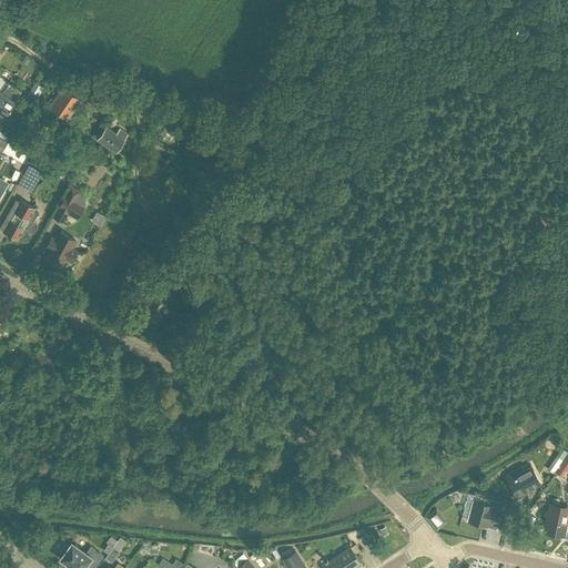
[(30,61),(24,57),(21,62),(27,66),(30,61)]
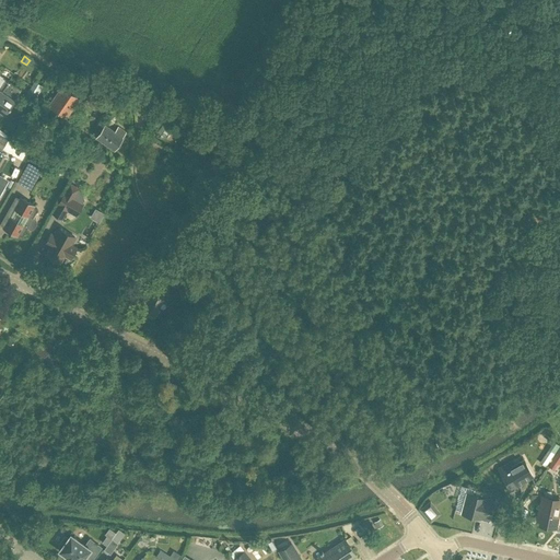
[(9,81),(0,93),(0,112),(4,116),(15,101),(14,100),(21,90),(9,81)]
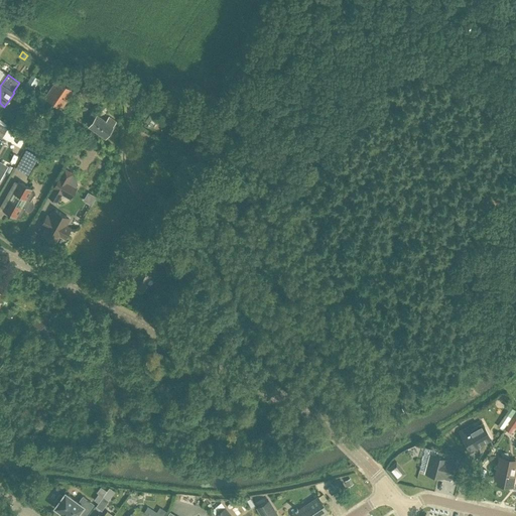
[(34,89),(39,80),(31,76),(27,82),(26,82),(21,91),(28,94),(32,88),(34,89)]
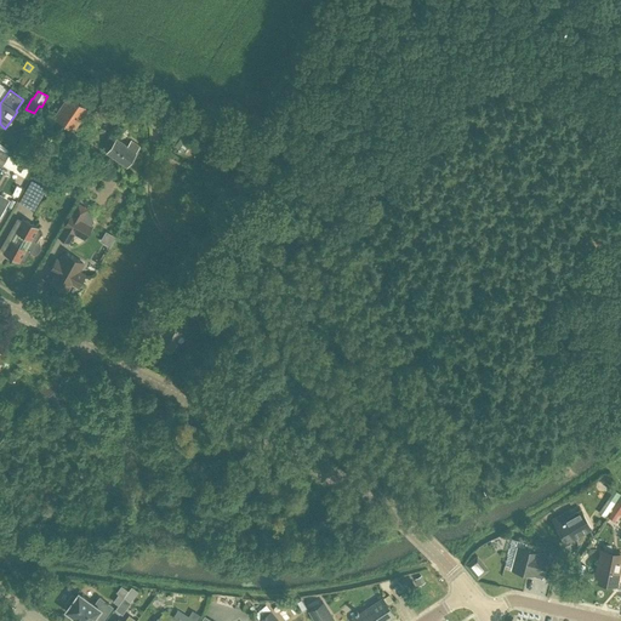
[(98,107),(92,103),(84,97),(79,103),(70,97),(56,118),(73,130),(87,109),(93,114),(93,115),(107,124),(117,109),(103,100),(98,107)]
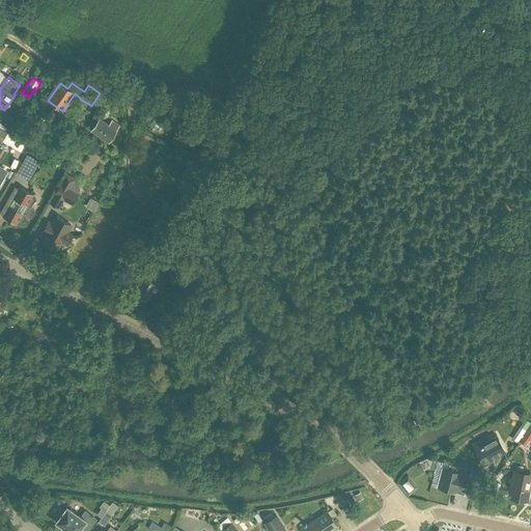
[(109,126),(100,119),(91,131),(108,142),(116,131),(119,126),(112,120),(109,126)]
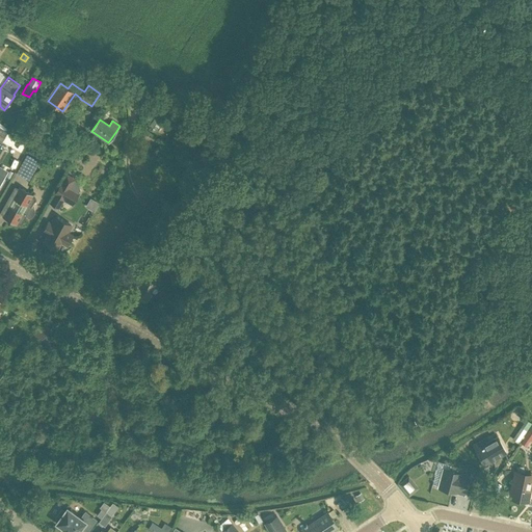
[(164,125),(156,134),(161,139),(170,130),(164,125)]
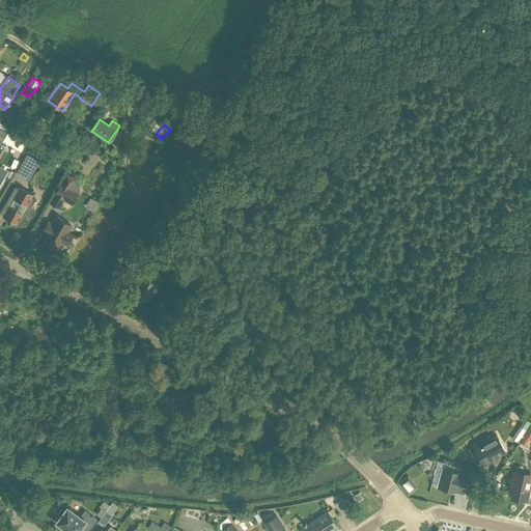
[(168,156),(173,148),(163,140),(158,147),(168,156)]
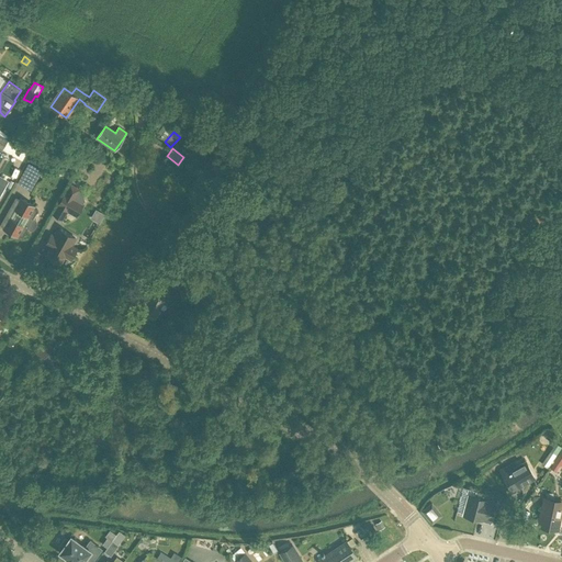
[(194,177),(199,170),(188,161),(183,168),(194,177)]
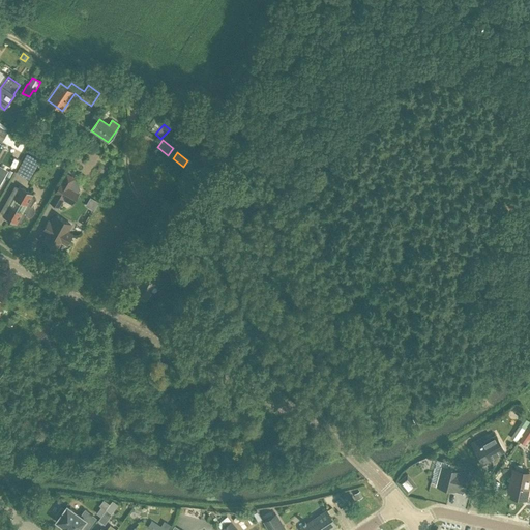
[(34,170),(38,162),(27,155),(23,163),(34,170)]
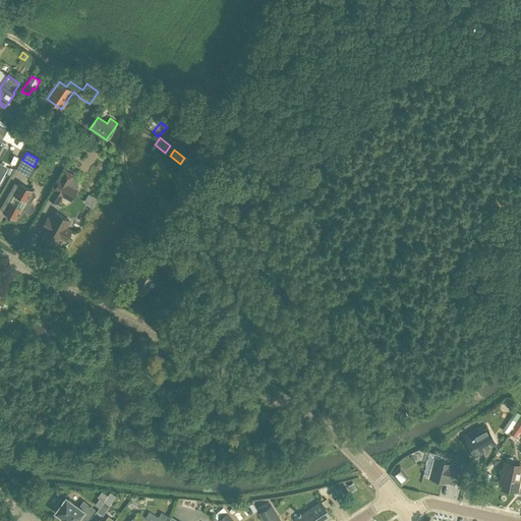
[(70,201),(77,189),(69,184),(73,176),(65,171),(48,199),(57,205),(62,196),(70,201)]
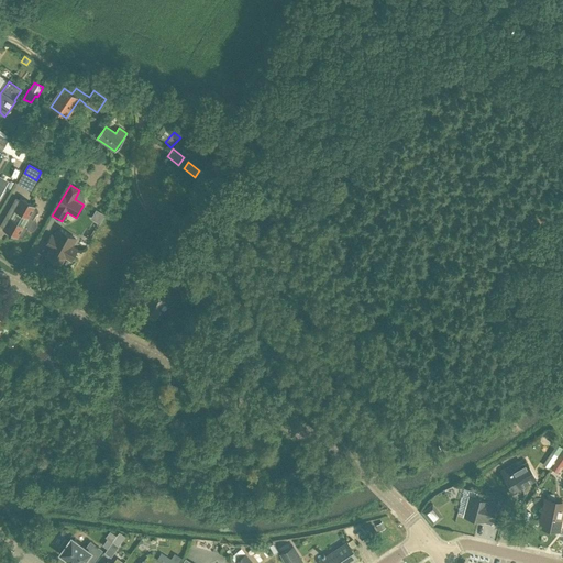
[(21,202),(15,199),(1,225),(3,227),(2,230),(18,239),(19,235),(21,238),(25,230),(30,232),(32,231),(33,231),(35,229),(36,228),(36,225),(36,223),(35,221),(32,219),(36,211),(31,208),(32,206),(23,200),(21,202)]
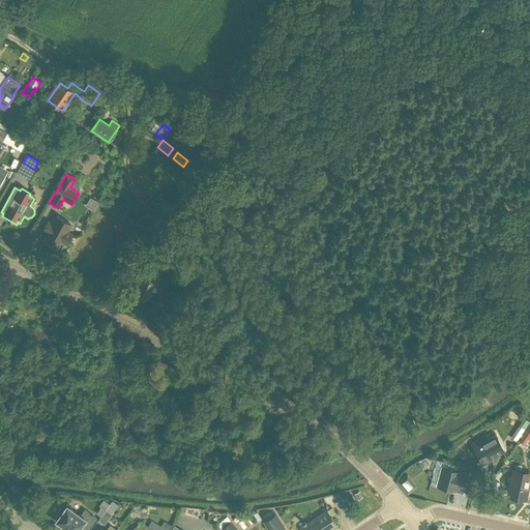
[(69,225),(55,216),(51,224),(48,222),(41,231),(46,233),(41,240),(42,241),(43,243),(47,245),(49,244),(56,249),(60,242),(65,245),(71,235),(65,232),(69,225)]
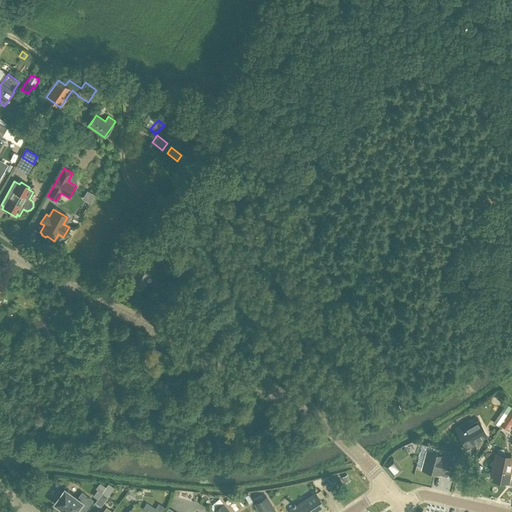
[(141,291),(146,284),(143,282),(150,272),(140,265),(145,257),(140,254),(132,265),(137,268),(127,282),(138,290),(141,291)]
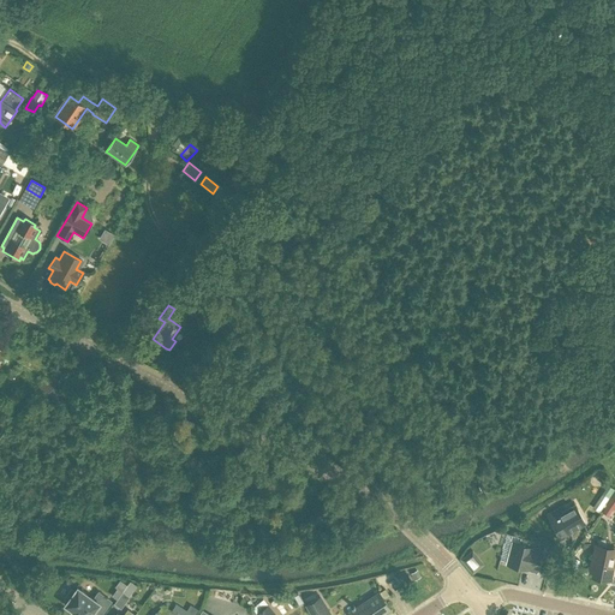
[(46,407),(60,396),(48,380),(33,390),(34,392),(30,395),(35,402),(40,399),(46,407)]
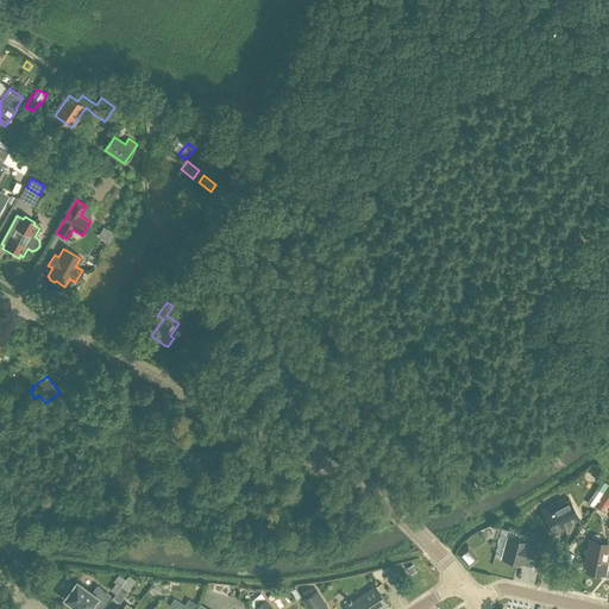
[(592,508),(608,484),(601,479),(586,503),(592,508)]
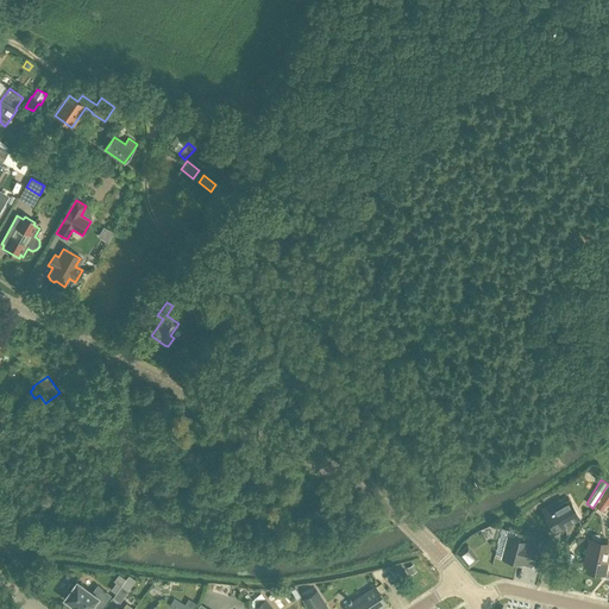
[(608,506),(608,502),(608,494),(607,491),(596,508),(602,512),(607,506),(608,506)]
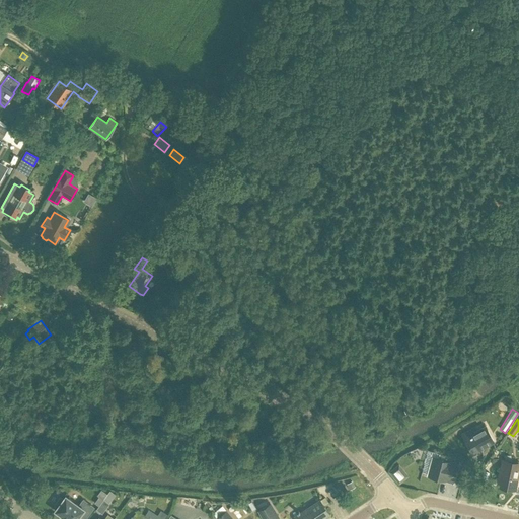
[(493,443),(485,427),(472,433),(470,430),(462,434),(472,453),(493,443)]
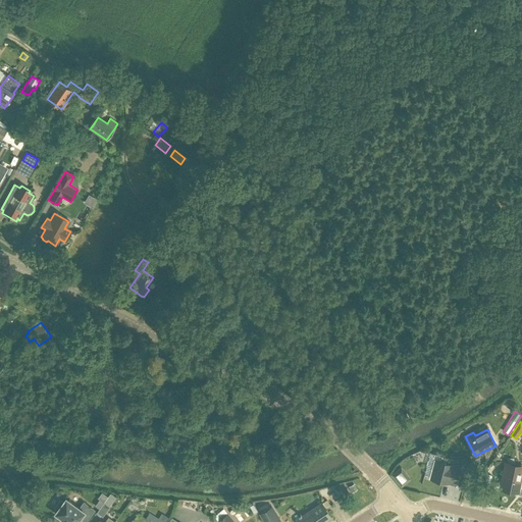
[(455,484),(460,467),(435,461),(430,478),(455,484)]
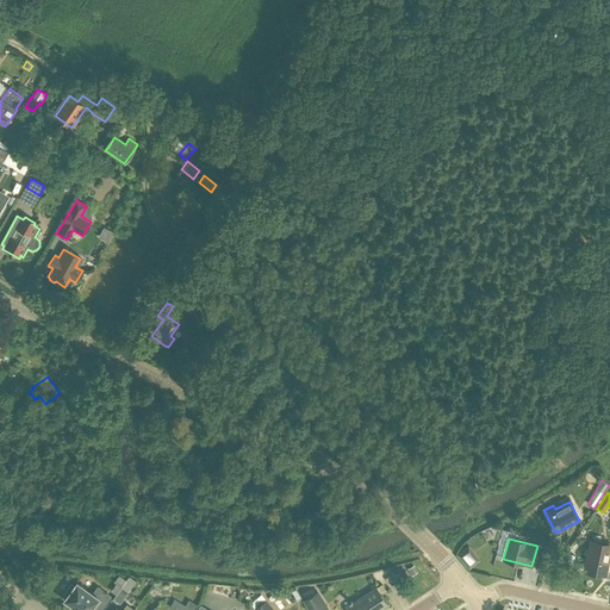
[(605,574),(609,551),(609,546),(590,542),(585,570),(605,574)]
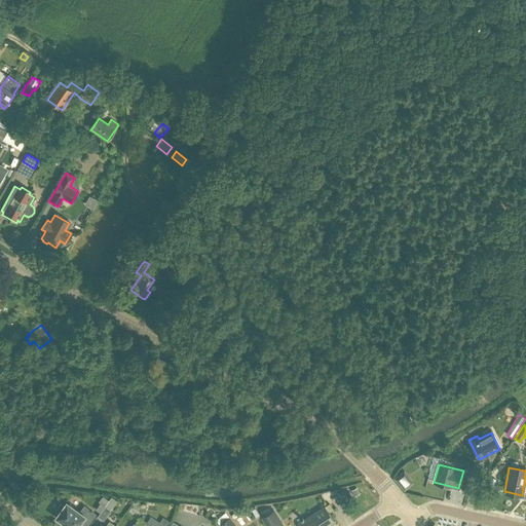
[(411,485),(407,480),(401,486),(405,491),(411,485)]
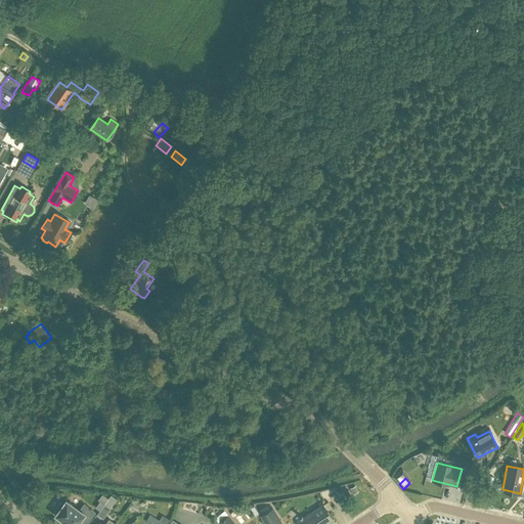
[(79,511),(66,500),(63,505),(60,503),(55,511),(57,512),(55,516),(67,523),(77,523),(81,520),(86,523),(94,513),(84,505),(79,511)]
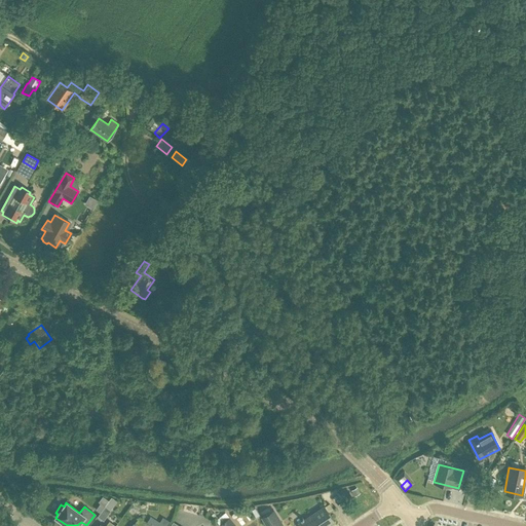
[(272,510),(270,505),(258,513),(265,525),(283,525),(284,525),(273,510),(272,510)]
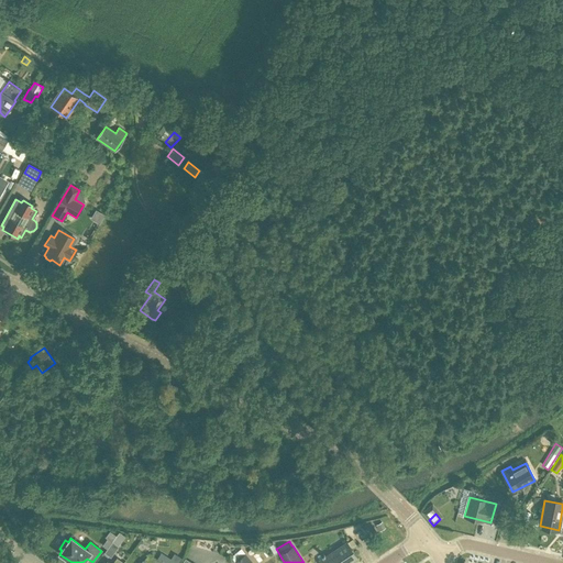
[(110,558),(118,547),(112,542),(105,553),(110,558)]
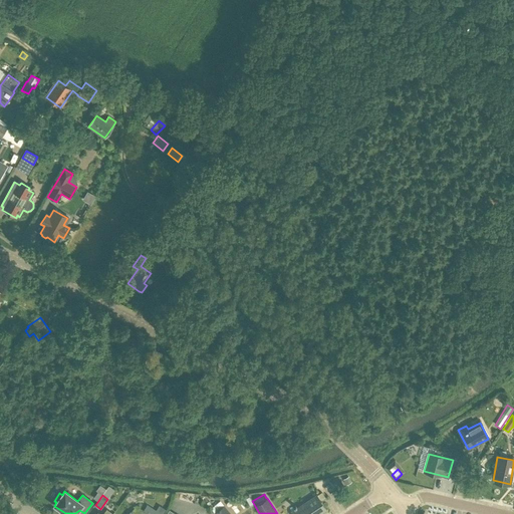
[(320,513),(326,510),(316,495),(291,512),(292,513),(320,513)]
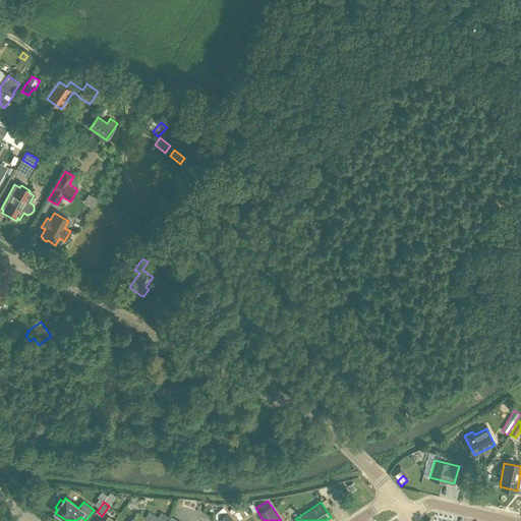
[(217,520),(234,520),(227,512),(217,520)]
